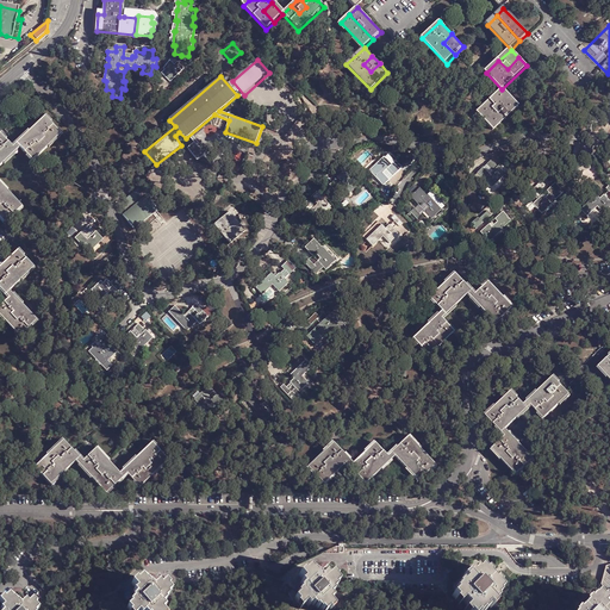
[(502,89),(490,101),(498,110),(510,98),(502,89)]
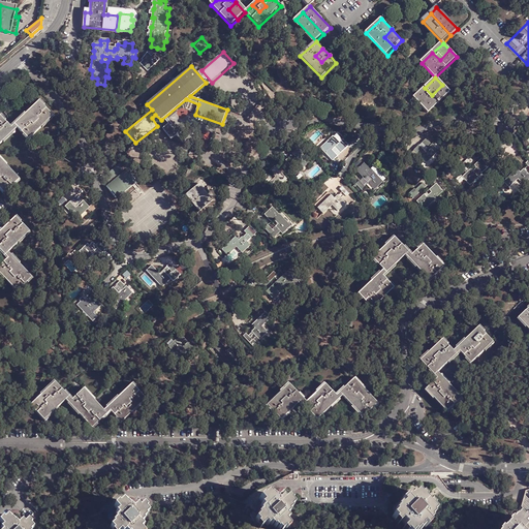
[(425,88),(413,98),(429,113),(449,92),(442,85),(432,95),(425,88)]
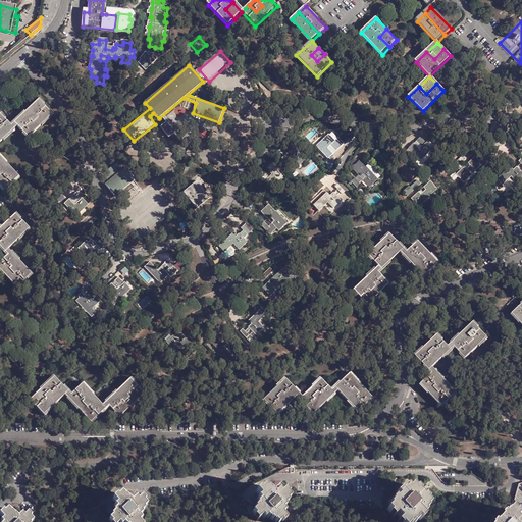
[(0,188),(4,193),(19,178),(0,157),(0,142),(17,127),(27,138),(52,115),(39,101),(10,125),(1,115),(0,115),(0,188)]
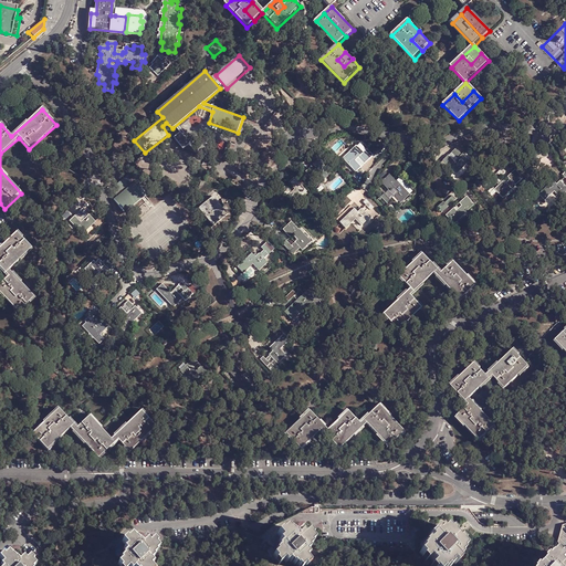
[(344,158),(357,170),(360,167),(356,160),(359,158),(364,164),(368,159),(356,146),(344,158)]
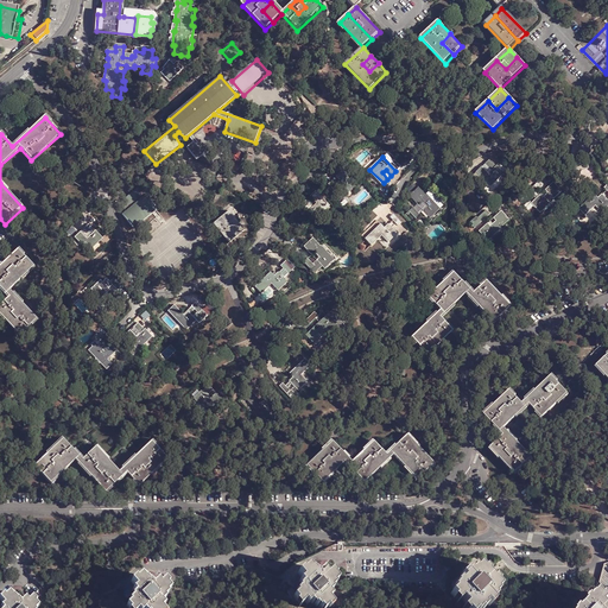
[(481,169),(476,173),(491,187),(504,175),(489,160),(485,165),(491,172),(488,176),(481,169)]
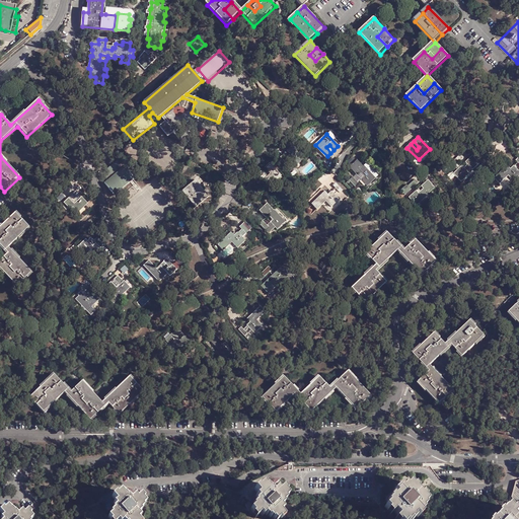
[(459,154),(452,161),(455,164),(458,167),(453,172),(460,180),(479,163),(472,155),(464,161),(467,164),(462,168),(457,162),(462,158),(459,154)]
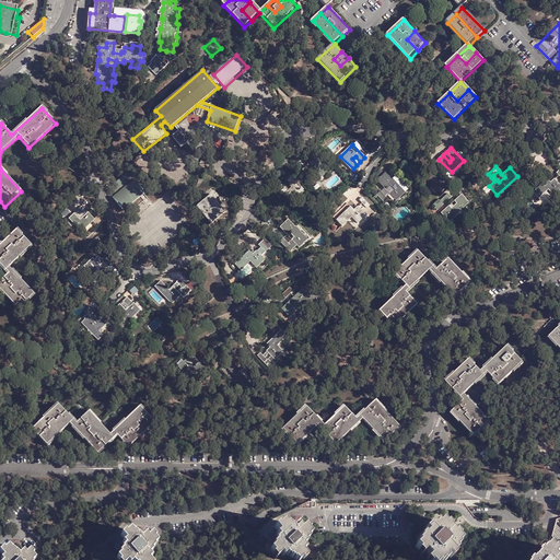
[(113,198),(124,211),(146,193),(128,172),(111,187),(116,195),(113,198)]
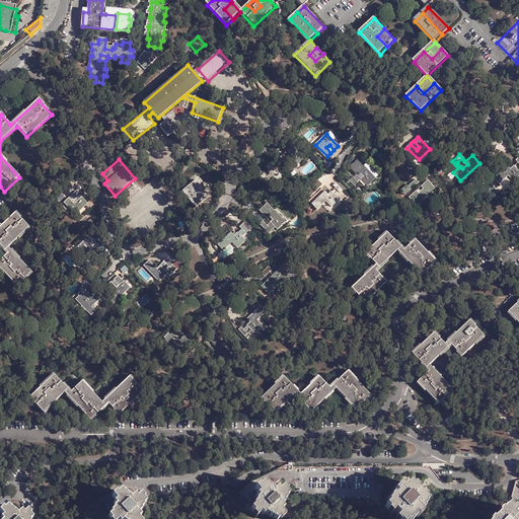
[(359,159),(351,167),(356,173),(358,171),(362,176),(361,178),(367,186),(376,177),(365,165),(359,159)]
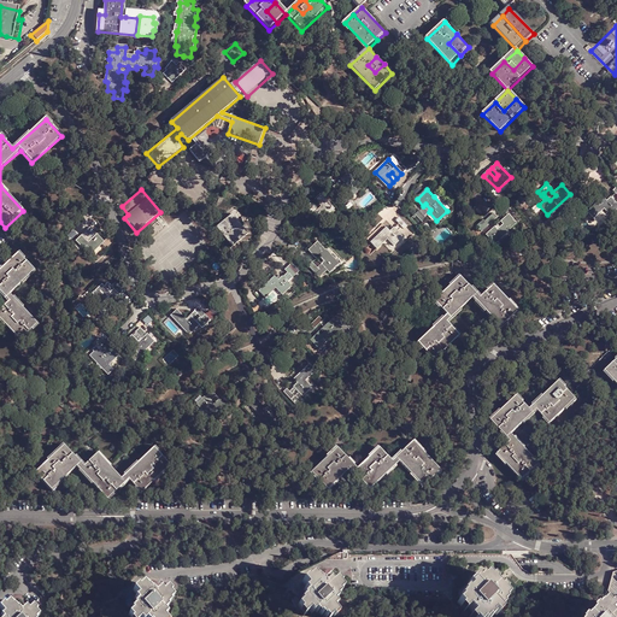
[(451,207),(438,193),(434,197),(447,211),(451,207)]
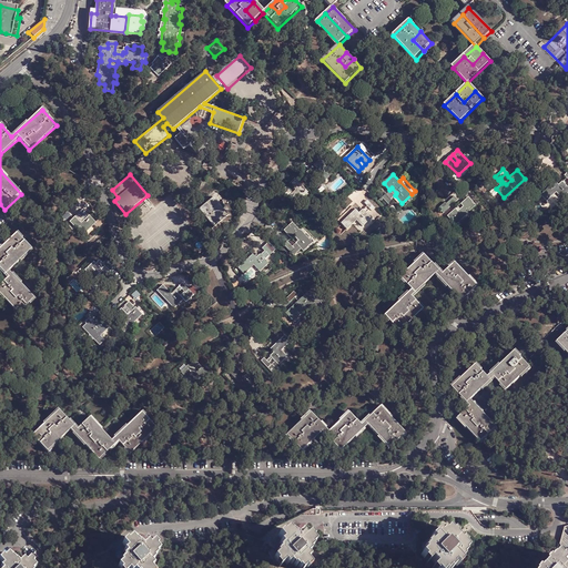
[(286,185),(283,190),(294,202),(306,191),(294,179),(291,182),(296,189),(292,191),(286,185)]
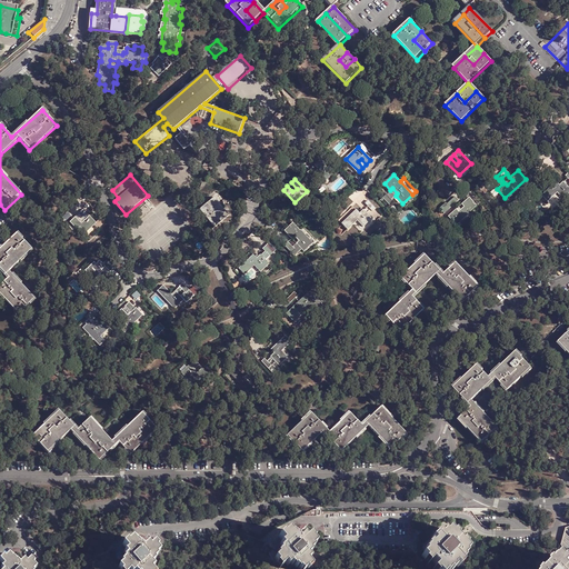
[(557,182),(542,196),(548,202),(559,193),(565,199),(568,195),(568,188),(563,181),(560,185),(557,182)]
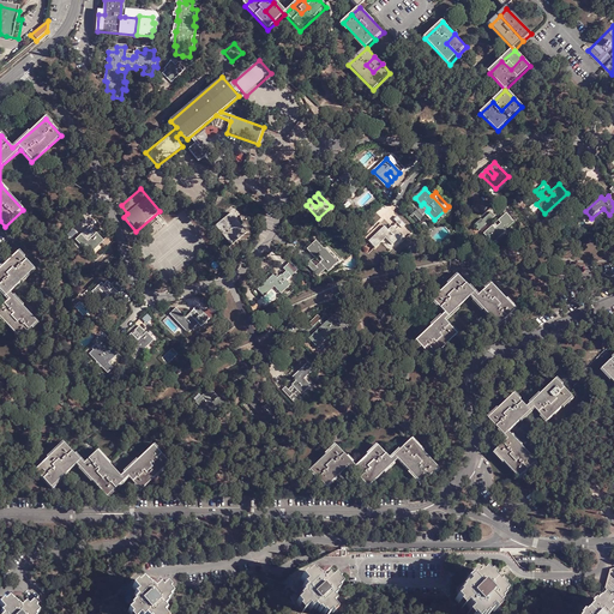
[(416,209),(414,212),(421,221),(425,217),(416,209)]
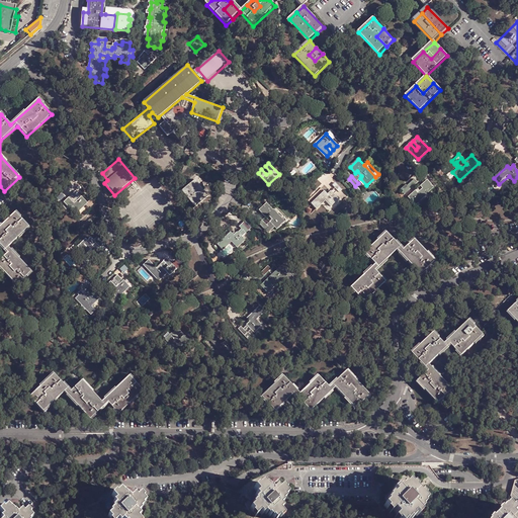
[(414,178),(407,184),(409,188),(417,182),(414,178)]
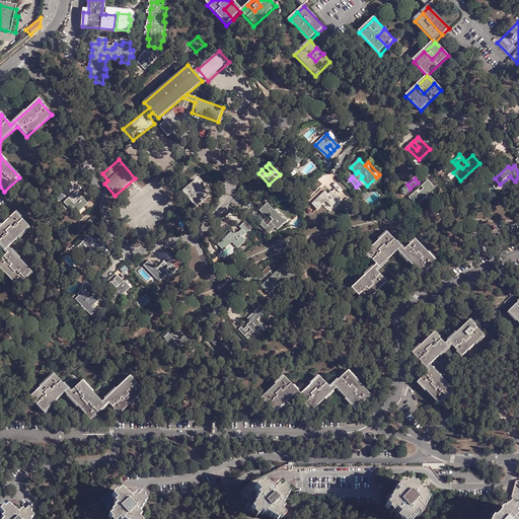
[(196,179),(181,192),(196,208),(209,197),(196,179)]
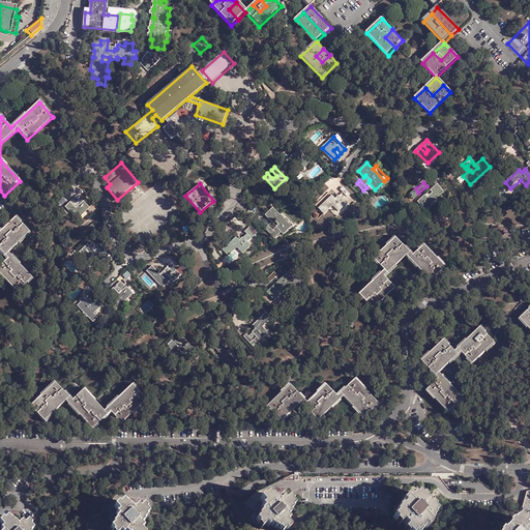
[(425,195),(417,201),(424,209),(443,193),(436,184),(430,189),(432,193),(427,196),(425,195)]
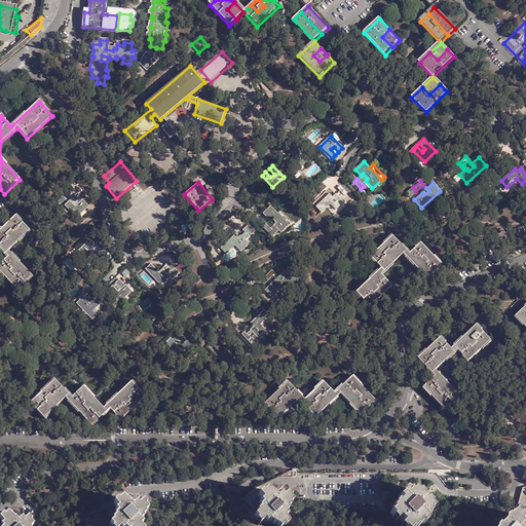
[(341,184),(337,188),(343,194),(347,191),(341,184)]
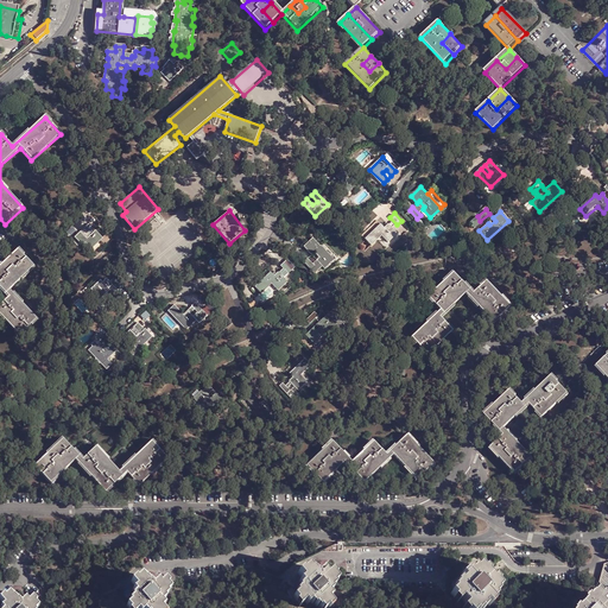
[(382,225),(366,240),(371,247),(382,236),(388,245),(399,235),(388,223),(384,227),(382,225)]
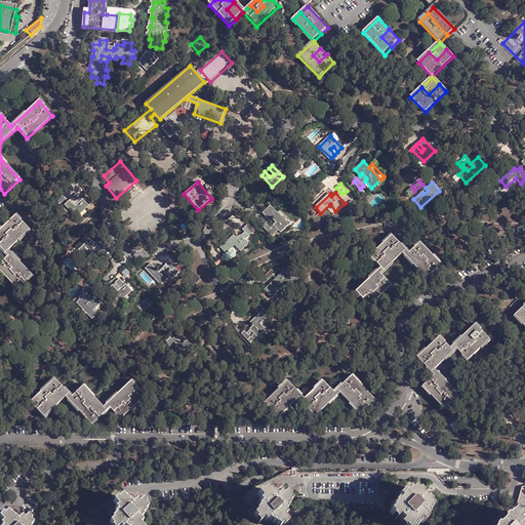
[(70,200),(66,205),(77,216),(88,205),(78,194),(74,197),(78,203),(75,205),(70,200)]
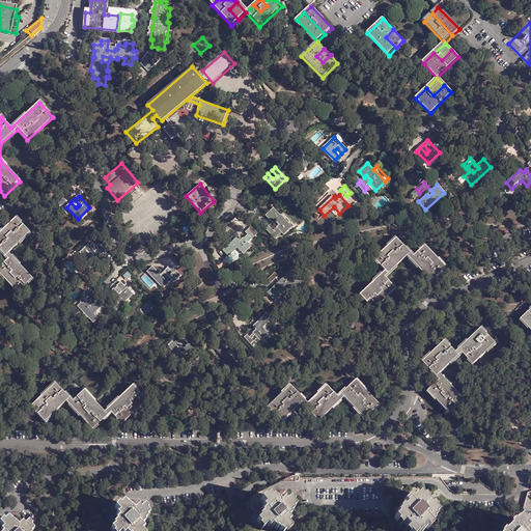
[(277,227),(283,233),(291,226),(274,206),(266,215),(272,222),(274,219),(279,224),(277,227)]
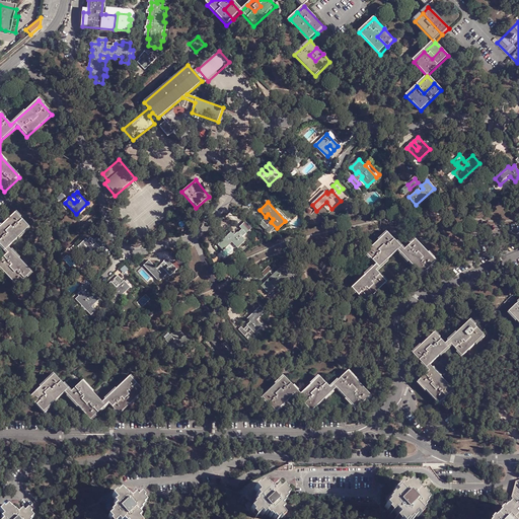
[(29,227),(15,211),(0,224),(0,247),(5,252),(9,248),(8,246),(29,227)]
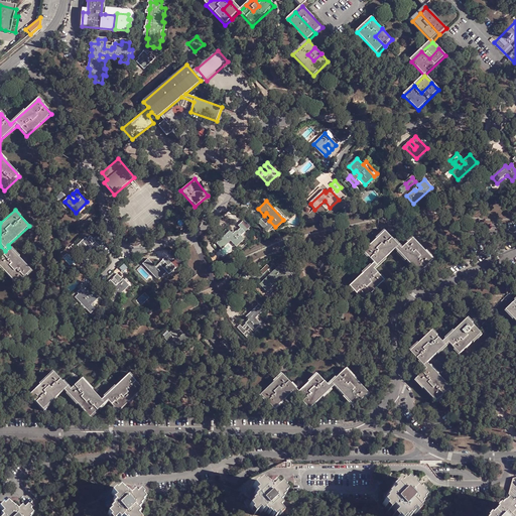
[(265,224),(261,220),(258,223),(264,230),(271,223),(269,221),(265,224)]
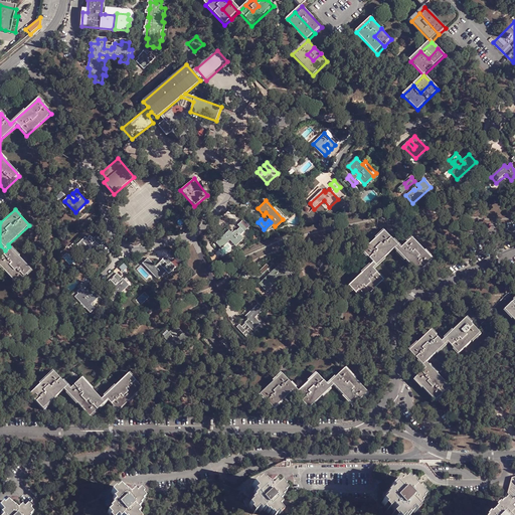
[(229,231),(216,243),(222,249),(230,240),(236,246),(243,239),(240,235),(243,232),(247,229),(240,221),(237,225),(239,228),(233,234),(229,231)]
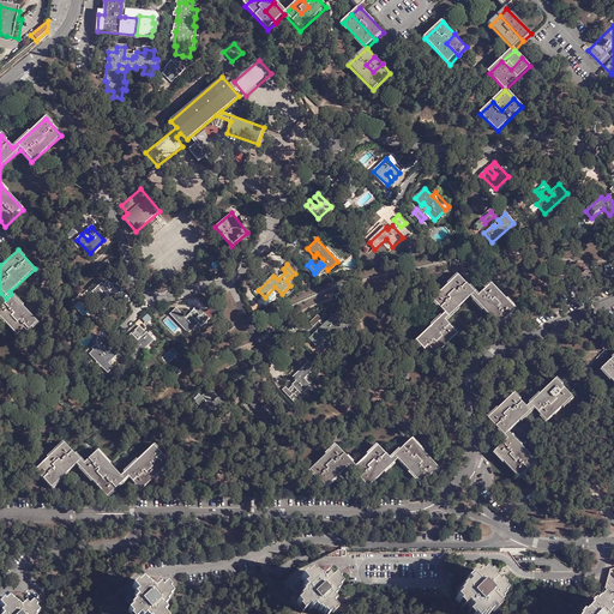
[(573,272),(578,284),(589,281),(583,268),(573,272)]
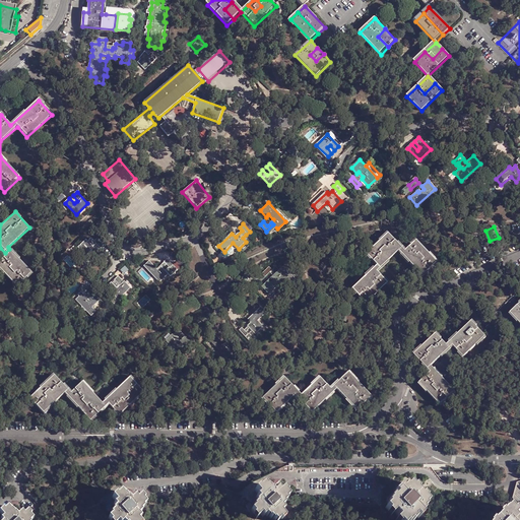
[(349,287),(363,303),(385,283),(375,271),(396,252),(419,276),(436,263),(414,241),(402,251),(386,234),(364,253),(374,265),(349,287)]
